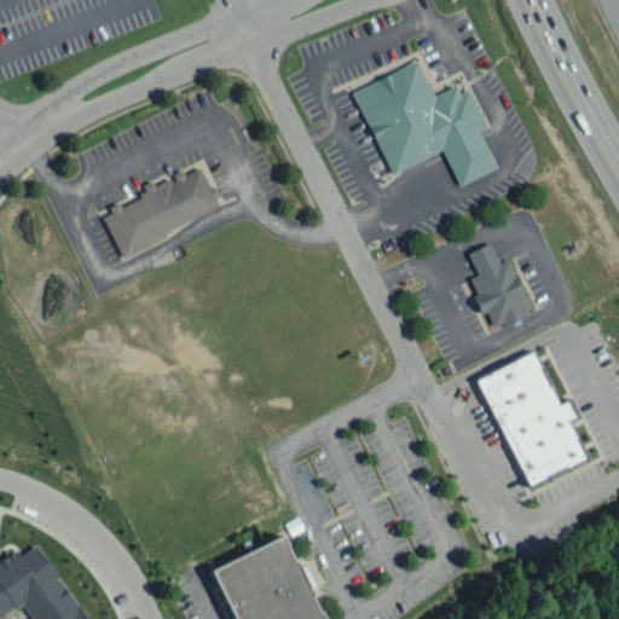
[(352,90),(389,173),(441,150),(457,185),(496,168),(478,129),(484,126),(467,88),(458,93),(455,85),(432,94),(416,61),(352,90)]
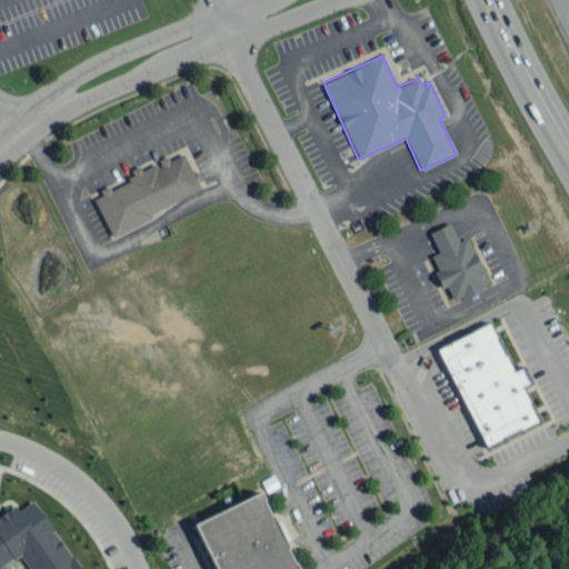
[(113,236),(202,186),(183,151),(169,159),(167,155),(156,160),(157,161),(142,170),(139,163),(130,169),(133,176),(110,189),(109,187),(91,197),(113,236)]
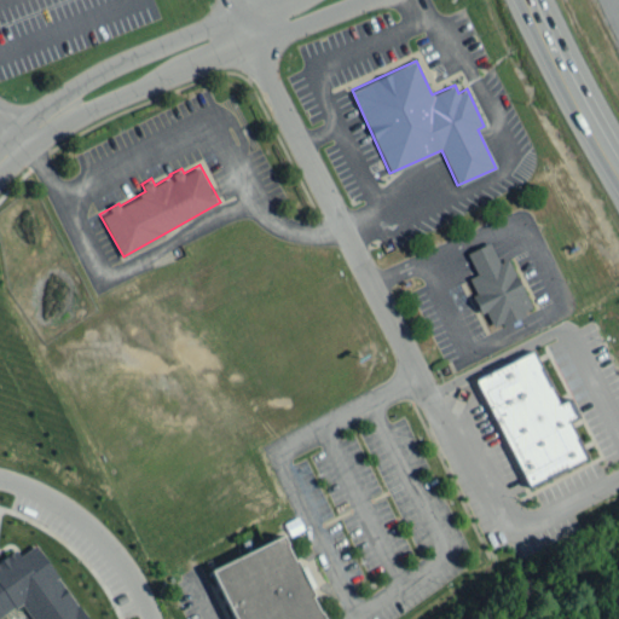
[(509,258),(498,262),(490,242),(466,252),(475,275),(468,277),(475,293),(472,295),(480,314),(485,311),(492,328),(531,311),(509,258)]
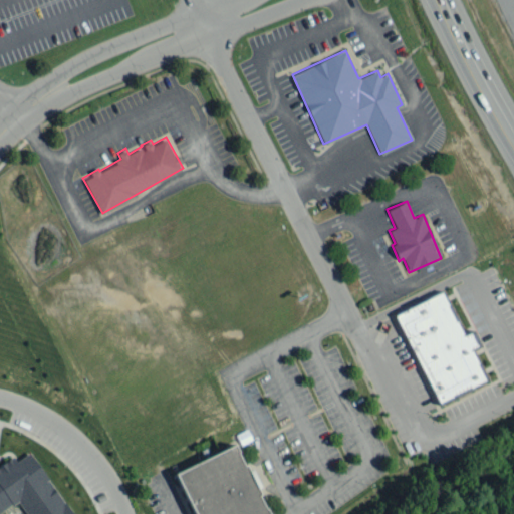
[(486,380),(472,348),(479,345),(472,331),(462,335),(443,292),(396,312),(436,403),(486,380)]
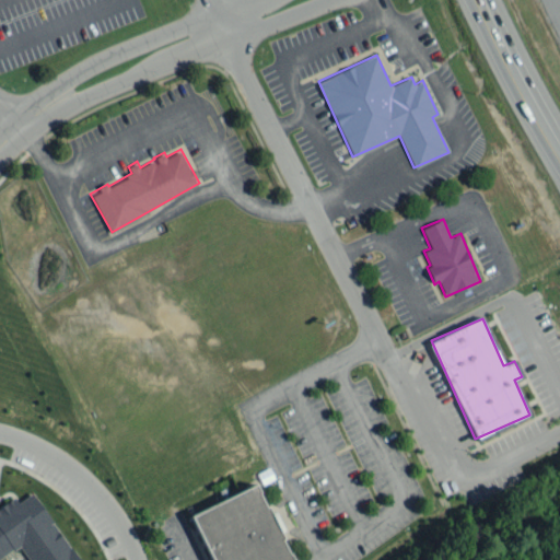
[(191,513),(210,559),(290,559),(258,483),(191,513)]
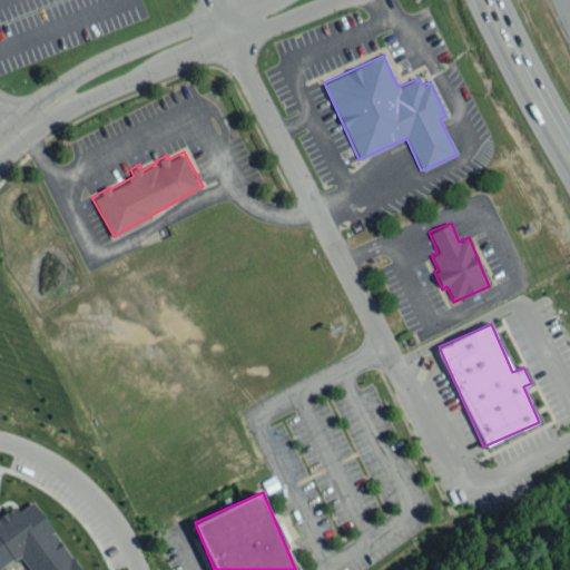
[(0,569),(79,569),(35,500),(19,510),(17,507),(0,517),(0,569)]
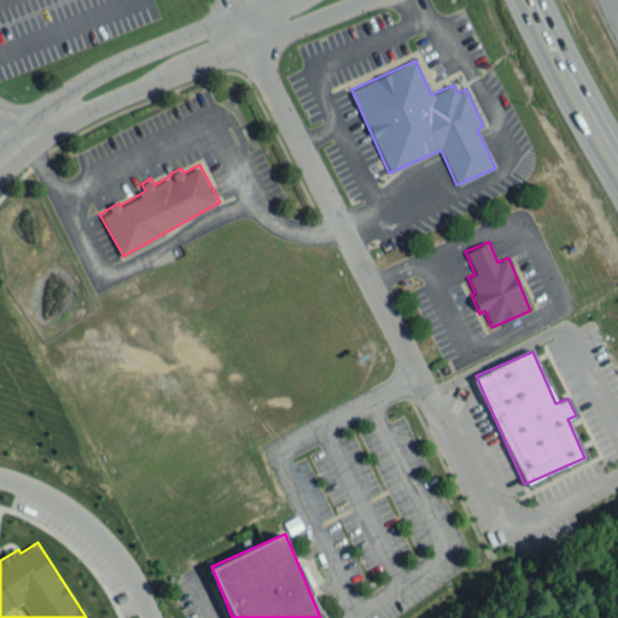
All buildings are outlined.
